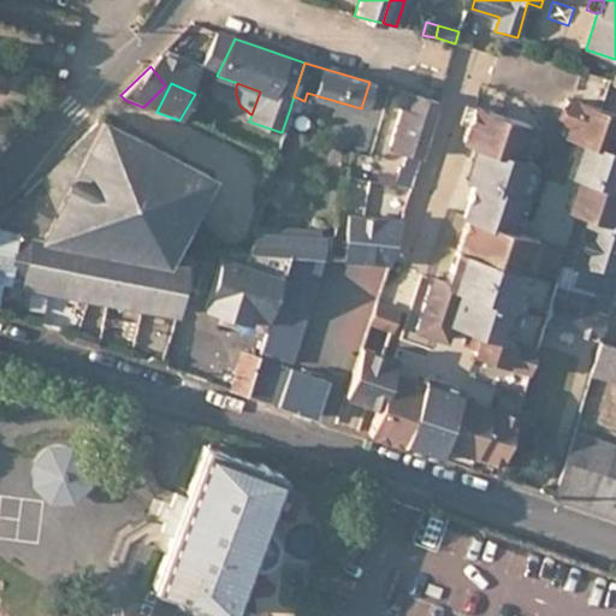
[(398,177),(413,182),(439,101),(414,94),(409,111),(401,108),(390,146),(407,152),(398,177)]
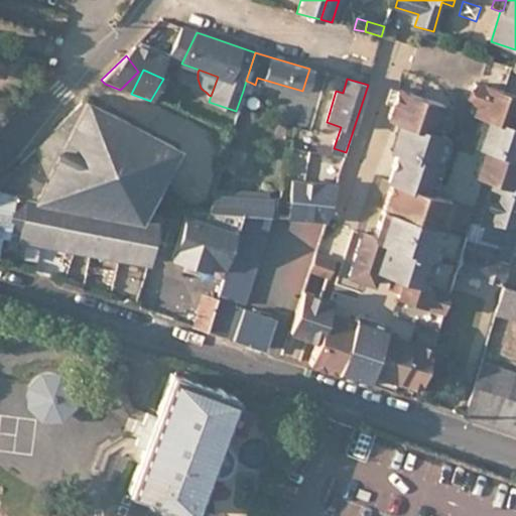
[(246,81),(243,91),(248,93),(251,83),(246,81)]
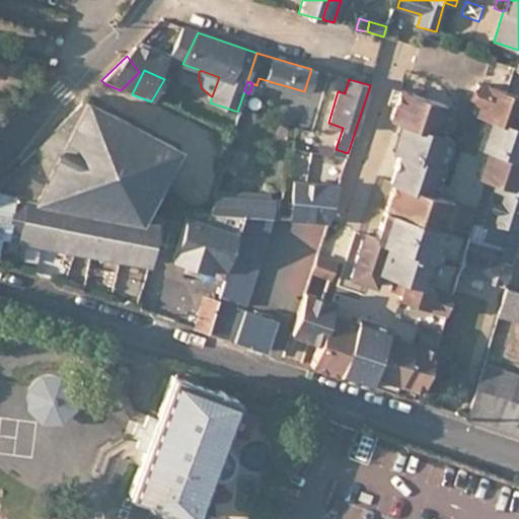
[(488,150),(488,151),(478,179),(497,186),(483,227),(518,229),(518,191),(515,190),(518,176),(518,98),(483,87),(476,85),(470,104),(477,106),(473,116),(485,120),(502,125),(499,135),(497,135),(496,137),(498,137),(496,144),(494,144),(492,151),(488,150)]
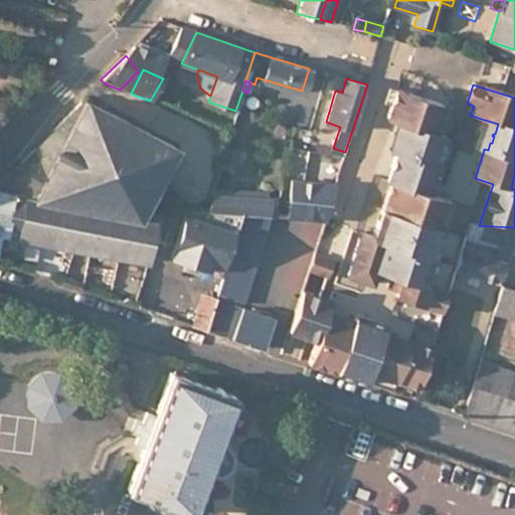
[(388,87),(383,103),(390,105),(395,89),(388,87)]
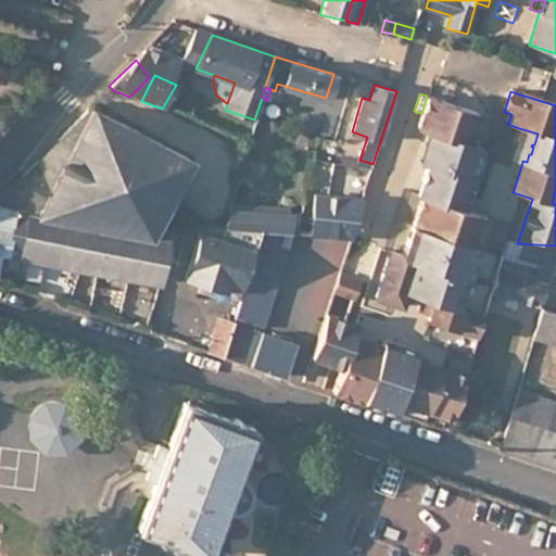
[(421,181),(465,196),(471,177),(474,171),(479,153),(481,147),(477,146),(468,143),(474,125),(478,112),(427,96),(421,113),(417,127),(429,131),(440,134),(437,141),(447,144),(443,158),(433,154),(432,156),(442,160),(440,166),(428,163),(428,164),(421,181)]
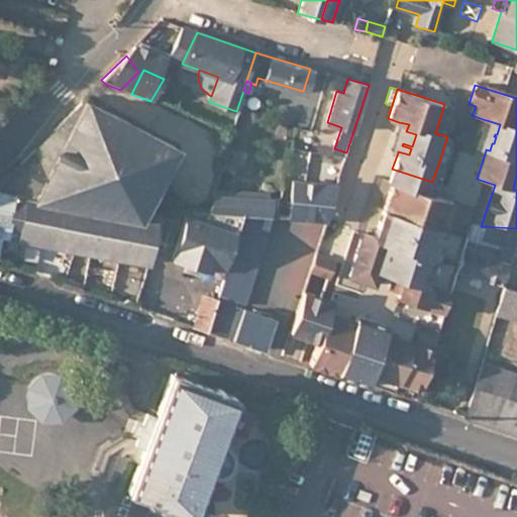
[(176,146),(84,99),(0,184),(0,190),(143,211),(176,146)]
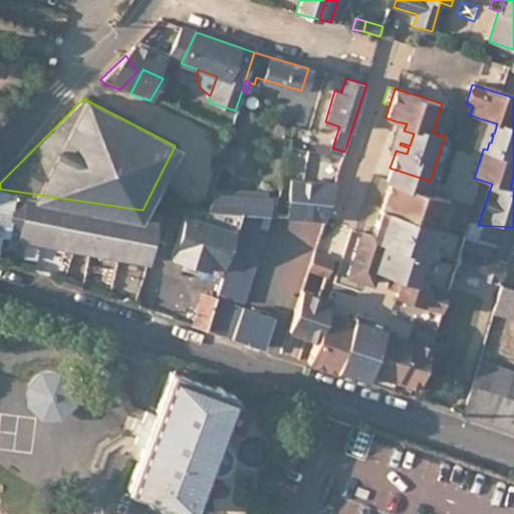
[(438,115),(433,133),(441,135),(446,118),(438,115)]
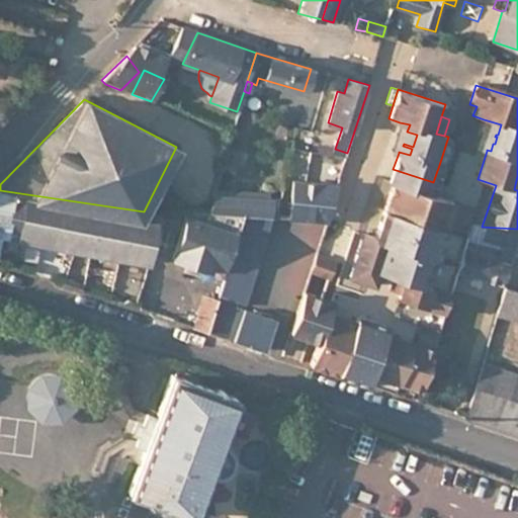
[(475,147),(487,151),(487,150),(491,151),(493,144),(495,144),(497,137),(495,137),(496,135),(498,135),(501,124),(484,119),(481,127),(482,128),(475,147)]
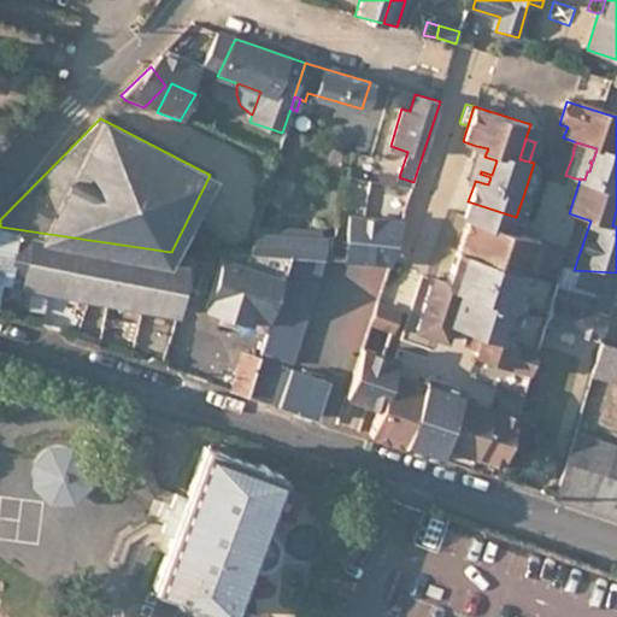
[(476,146),(465,178),(475,182),(475,181),(488,184),(491,177),(480,174),(481,171),(492,175),(497,160),(485,157),(488,148),(476,146)]
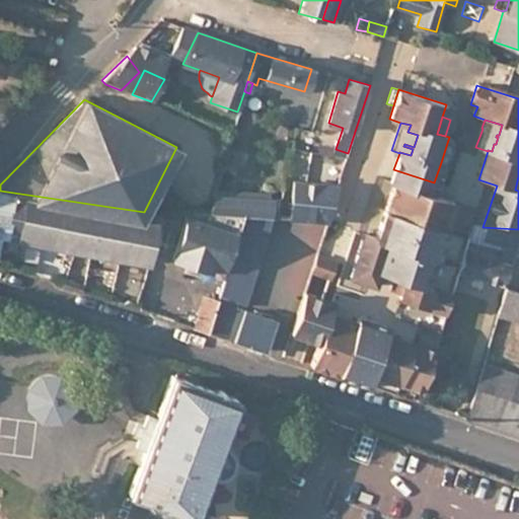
[(447,143),(442,159),(448,161),(453,145),(447,143)]
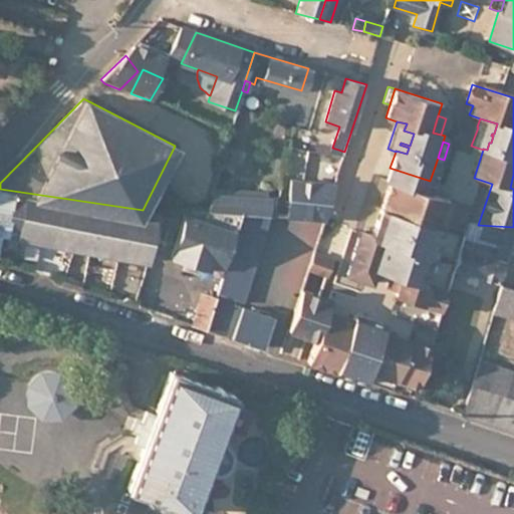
[(436,164),(430,181),(436,183),(442,166),(436,164)]
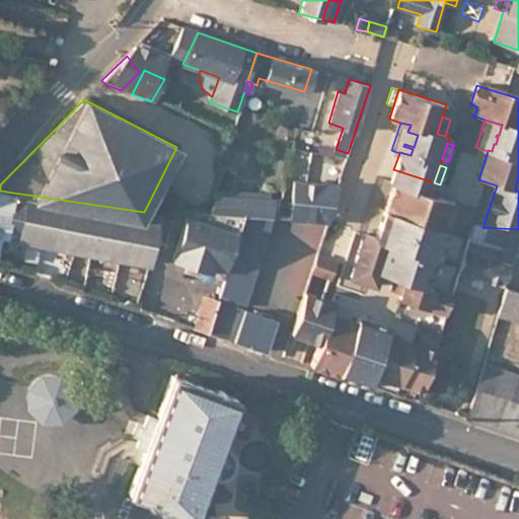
[(434,182),(393,169),(387,188),(392,189),(394,182),(436,197),(440,184),(434,182)]
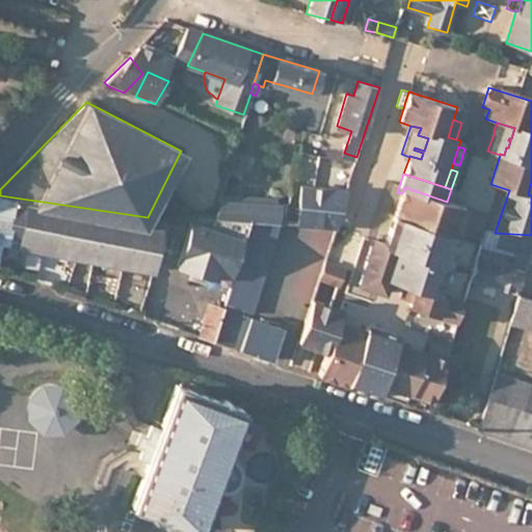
[(241,182),(227,178),(221,200),(219,217),(255,220),(271,222),(272,215),(278,216),(280,207),(238,201),(241,182)]
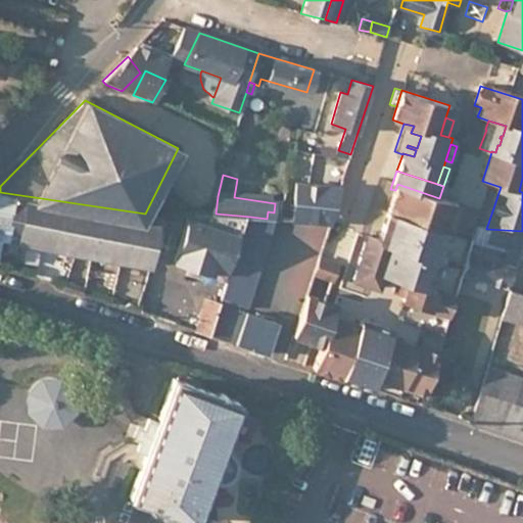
[(300,222),(303,184),(295,183),(292,212),(292,222),(294,222),(300,222)]
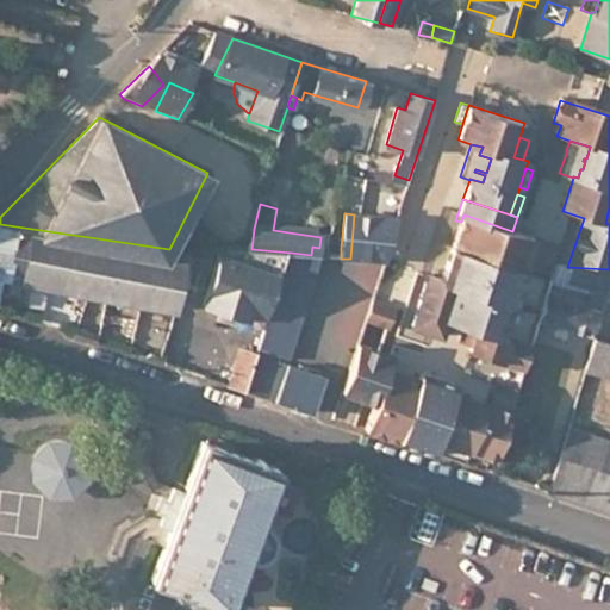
[(396,263),(397,219),(354,215),(350,259),(393,263),(396,263)]
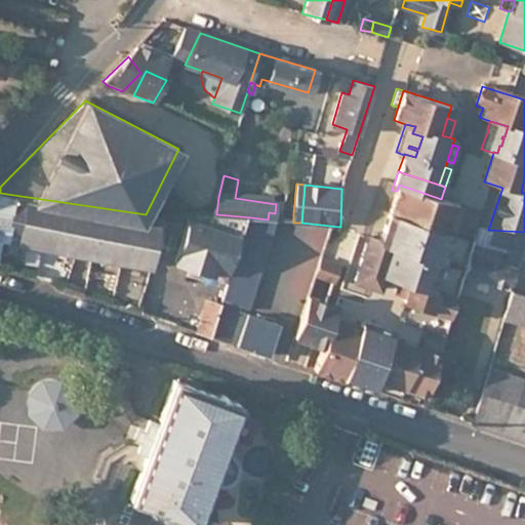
[(405,304),(451,317),(457,298),(431,290),(459,204),(441,199),(399,185),(397,191),(388,217),(386,226),(380,242),(370,239),(356,283),(379,290),(384,276),(401,281),(396,295),(406,297),(404,304),(405,304)]
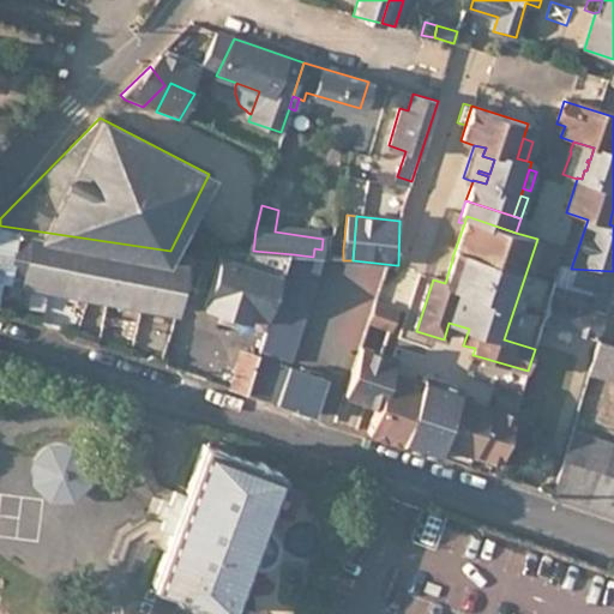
[(0,275),(178,311),(190,252),(170,251),(0,226),(0,275)]
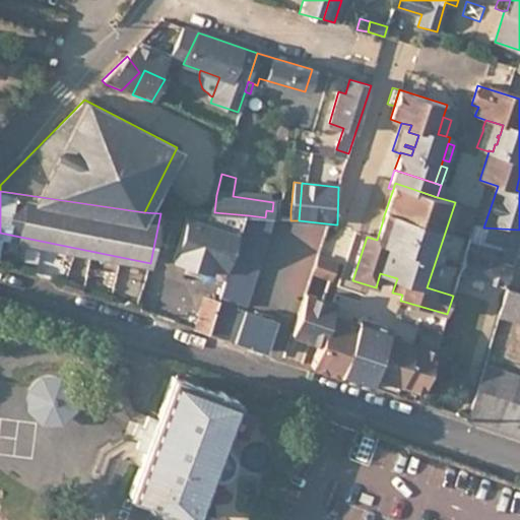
[(290,211),(277,210),(276,218),(290,220),(290,211)]
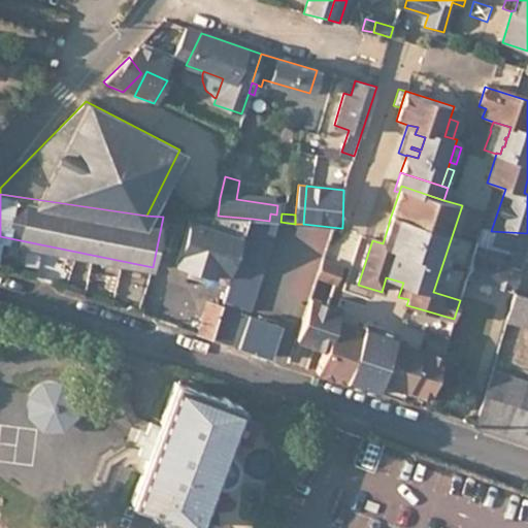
[(253,219),(218,216),(195,215),(187,237),(225,248),(221,266),(233,270),(235,264),(238,265),(245,244),(253,219)]
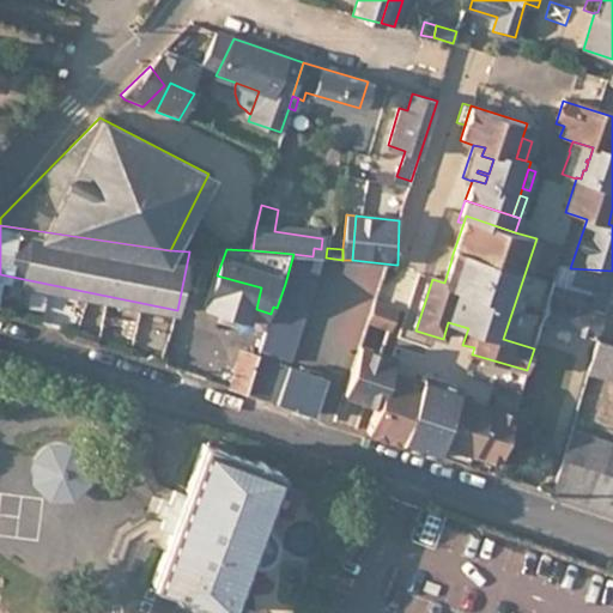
[(602,317),(612,291),(612,271),(570,268),(558,268),(542,321),(590,338),(600,317),(602,317)]
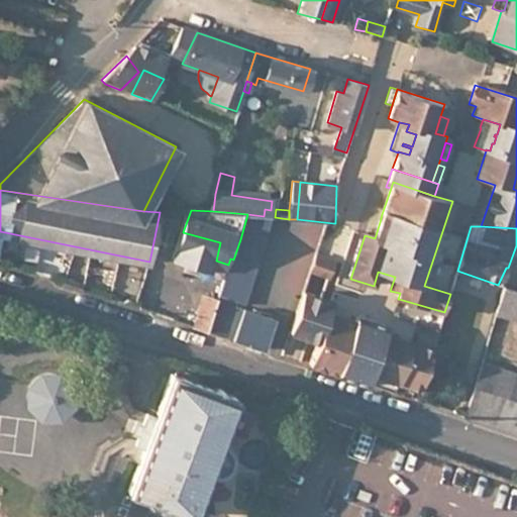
[(259,245),(240,239),(233,260),(230,268),(248,274),(259,245)]
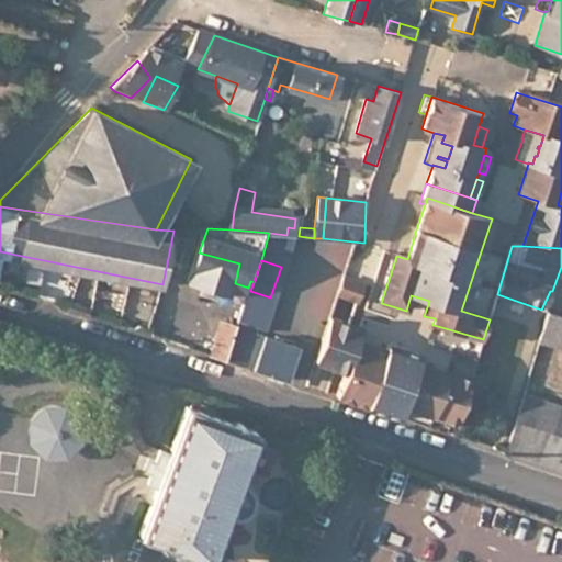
[(369,289),(348,280),(341,296),(363,305),(369,289)]
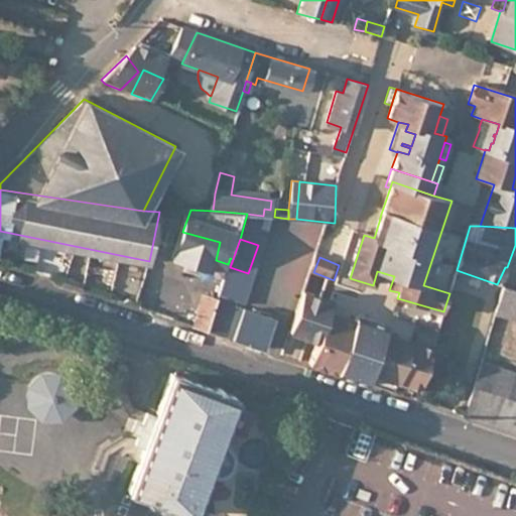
[(237,307),(248,273),(230,267),(219,300),(209,332),(231,339),(263,350),(275,320),(237,307)]
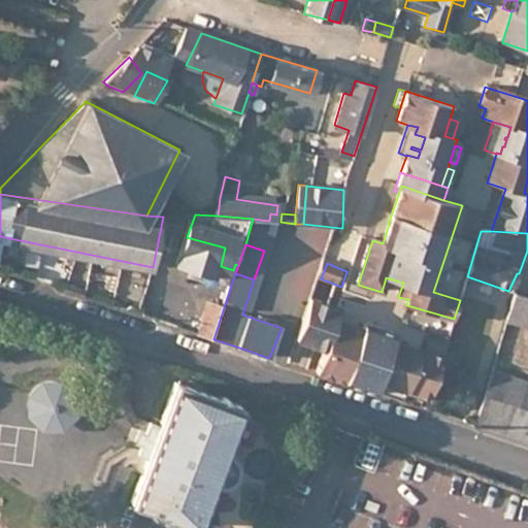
[(507,322),(525,328),(527,318),(527,298),(516,294),(507,322)]
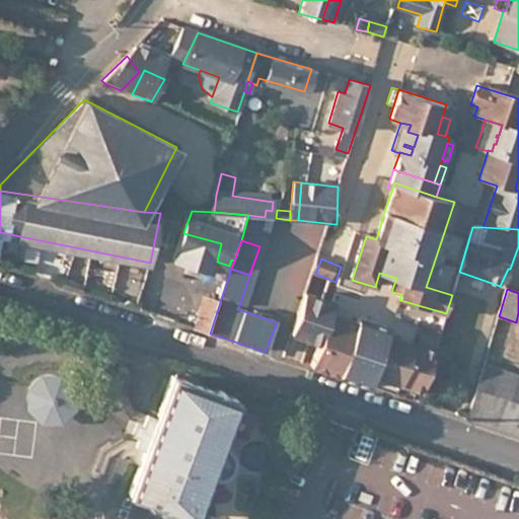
[(292,332),(319,343),(329,314),(334,302),(308,293),(292,332)]
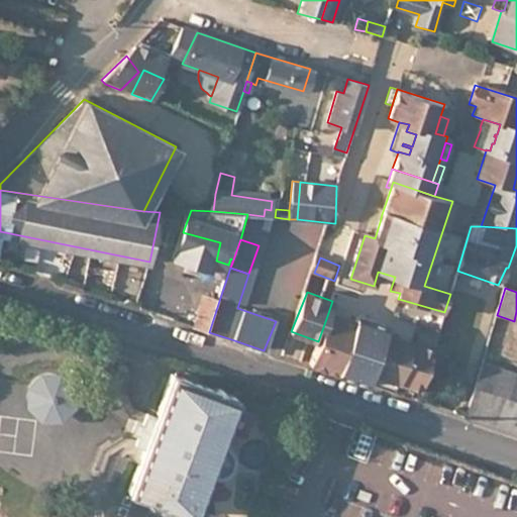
[(208,296),(196,328),(209,332),(219,301),(208,296)]
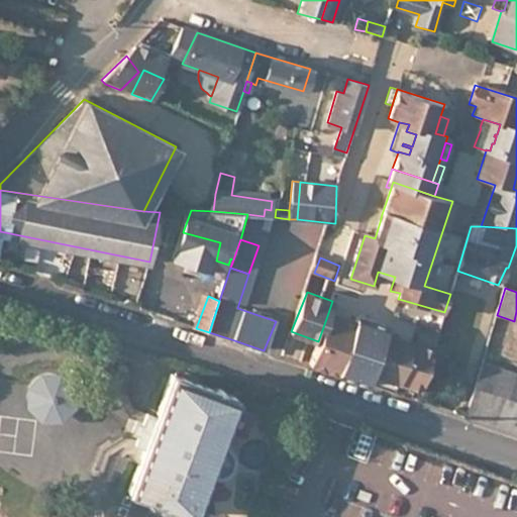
[(318,341),(311,366),(411,399),(415,388),(419,389),(415,400),(416,401),(417,402),(433,348),(384,333),(387,326),(357,316),(355,322),(328,313),(318,341)]
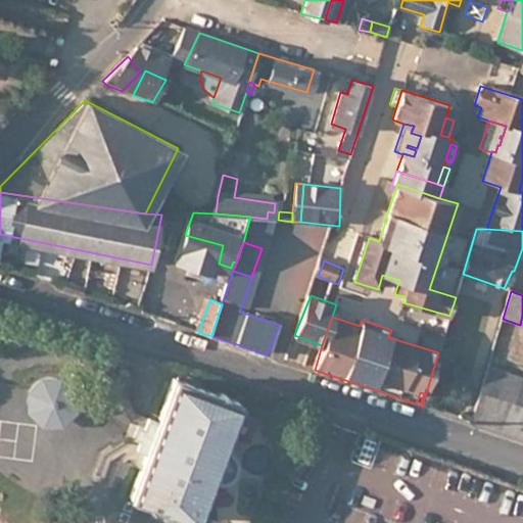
[(506,373),(489,367),(480,393),(497,399),(506,373)]
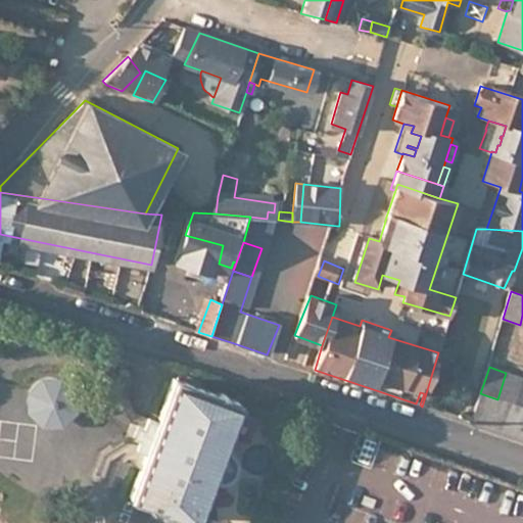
[(521,377),(506,373),(497,399),(513,405),(521,377)]
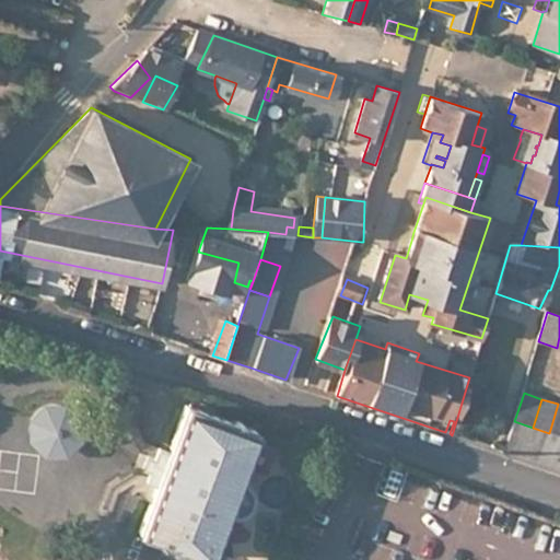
[(84,419),(68,403),(46,404),(31,420),(32,441),(46,457),(72,455),(85,441),(84,419)]
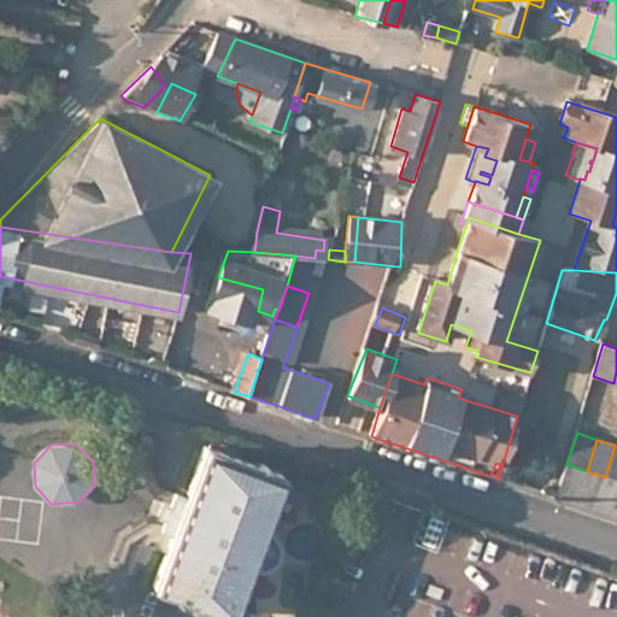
[(616,481),(616,446),(615,445),(605,477),(616,481)]
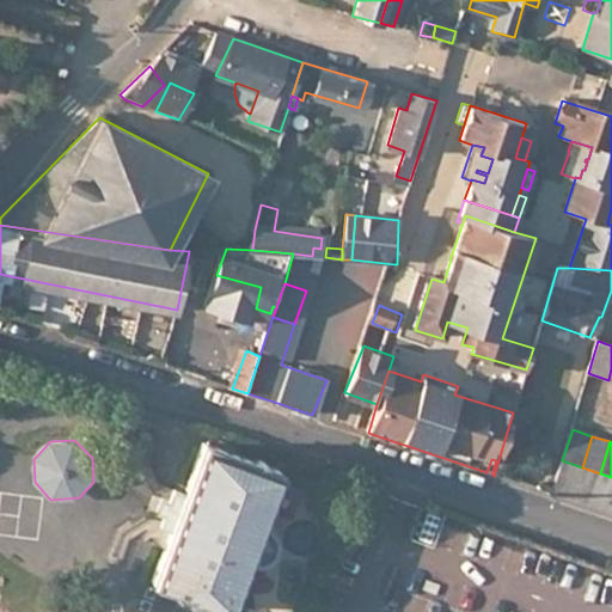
[(152,581),(228,609),(248,558),(257,558),(262,557),(265,555),(273,546),(273,542),(273,536),(271,531),(269,527),(265,524),(261,521),(280,469),(203,442),(185,493),(173,489),(170,500),(164,514),(159,526),(171,530),(152,581)]
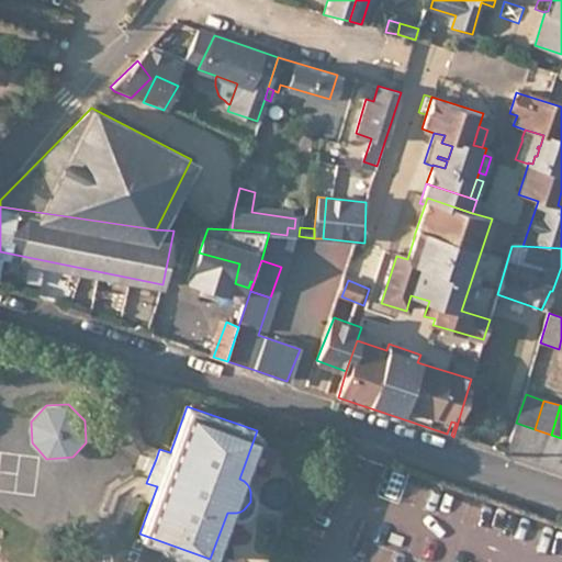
[(535,429),(516,423),(506,453),(525,460),(535,429)]
